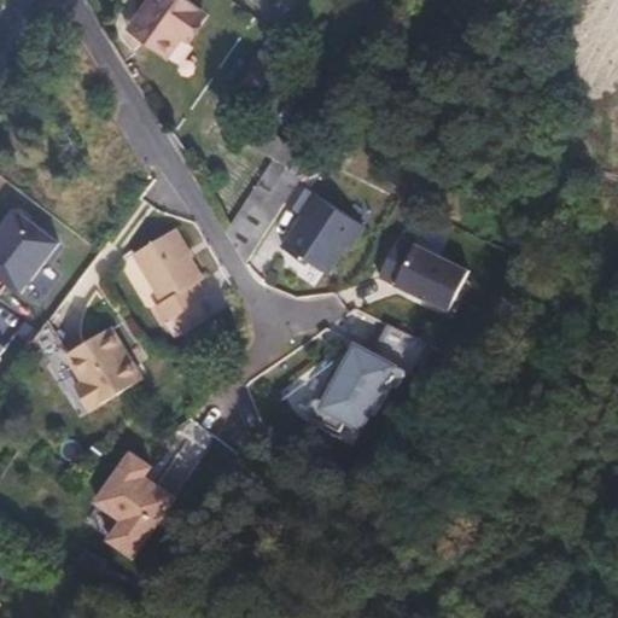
[(209,12),(192,0),(155,0),(133,31),(172,60),(209,12)]
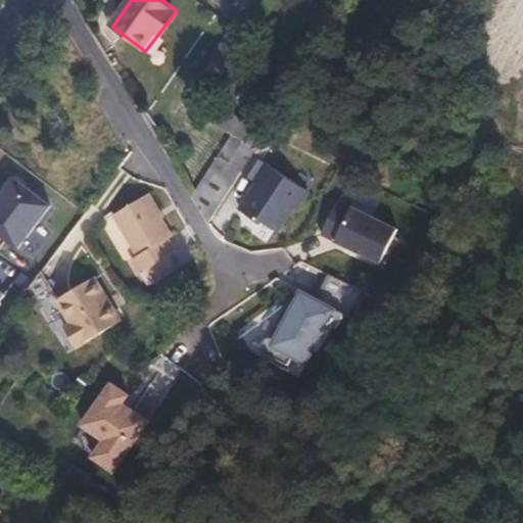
[(211,58),(226,67),(237,51),(223,42),(211,58)]
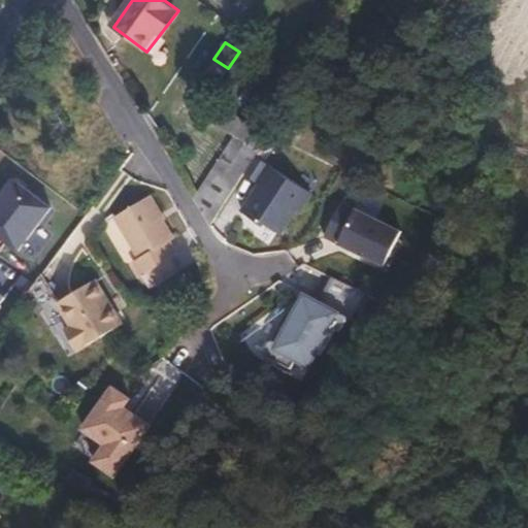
[(258,153),(269,136),(224,108),(212,124),(236,138),(258,153)]
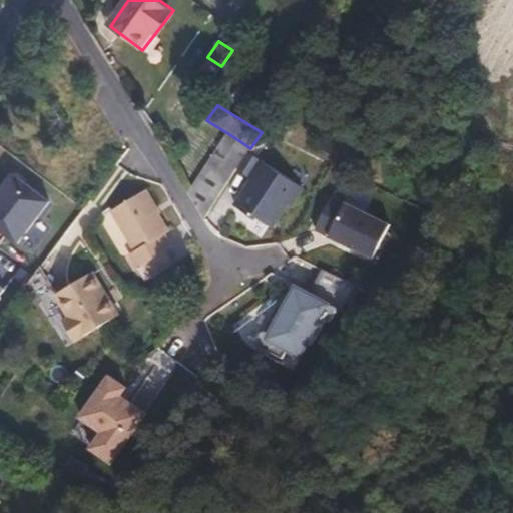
[(248,152),(250,148),(229,134),(189,192),(206,217),(237,169),(248,152)]
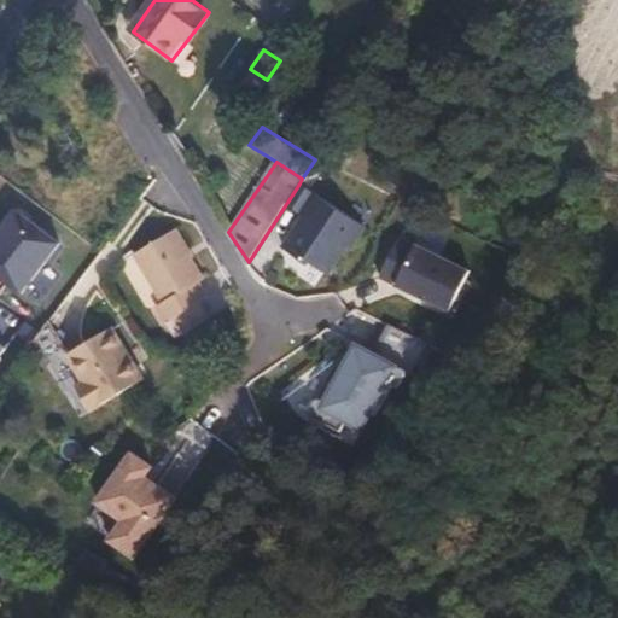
[(366,227),(299,184),(286,204),(304,216),(285,246),(308,261),(309,258),(332,273),(349,245),(353,248),(366,227)]
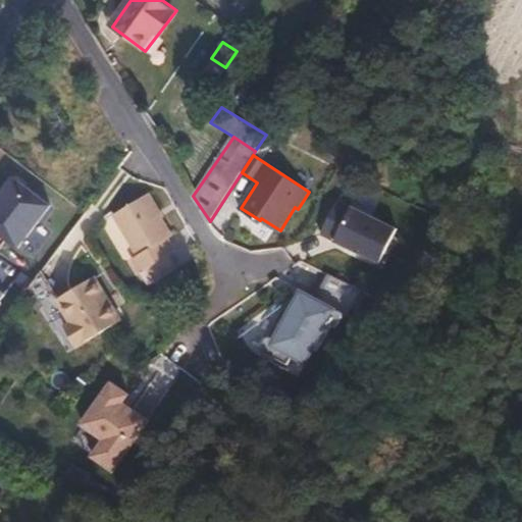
[(0,233),(17,248),(49,205),(14,178),(0,197),(0,233)]
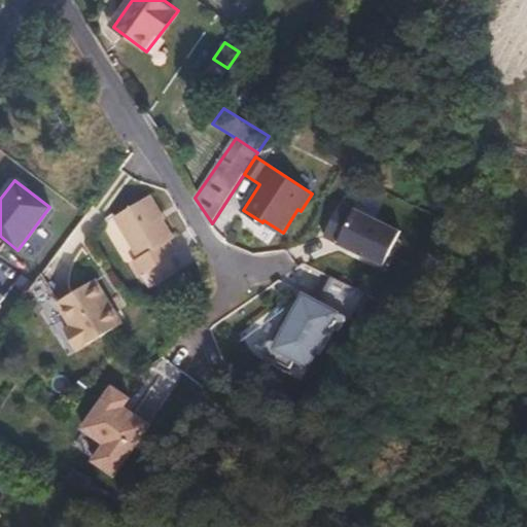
[(174,236),(148,194),(114,214),(140,255),(133,259),(142,274),(177,252),(170,239),(174,236)]
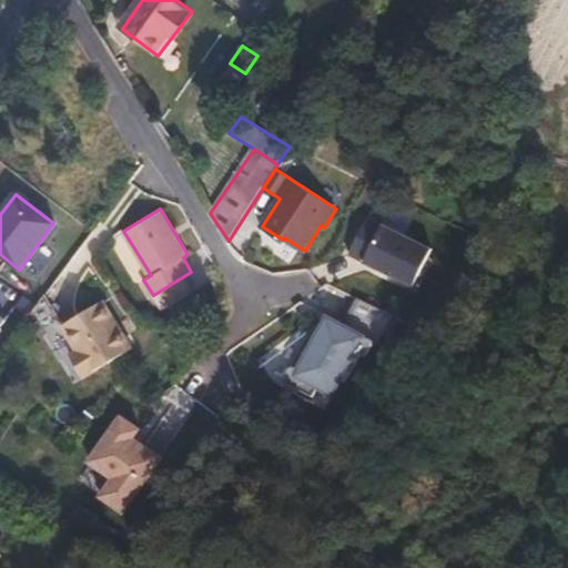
[(433,251),(369,219),(351,256),(414,290),(433,251)]
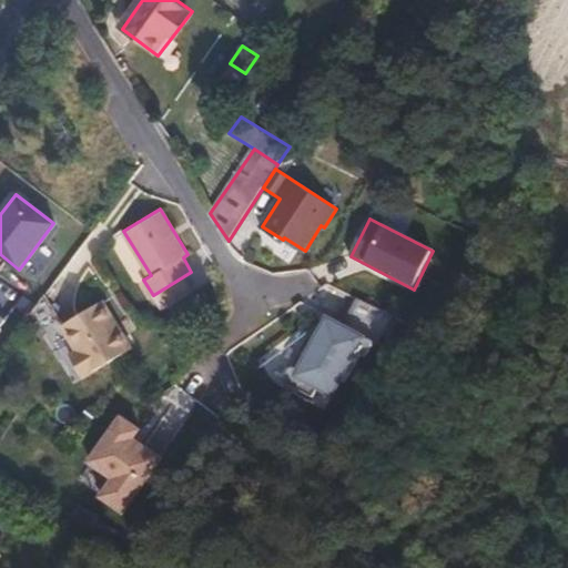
[(132,347),(104,298),(63,324),(77,350),(70,353),(84,376),(132,347)]
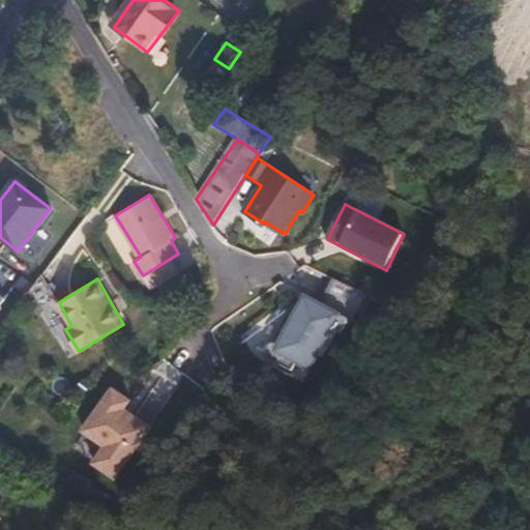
[(46,280),(29,289),(41,308),(57,299),(46,280)]
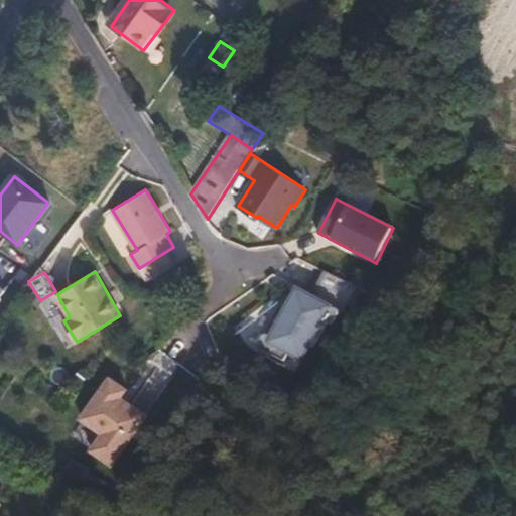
[(312,296),(295,287),(266,342),(302,361),(332,307),(341,311),(354,287),(325,272),(312,296)]
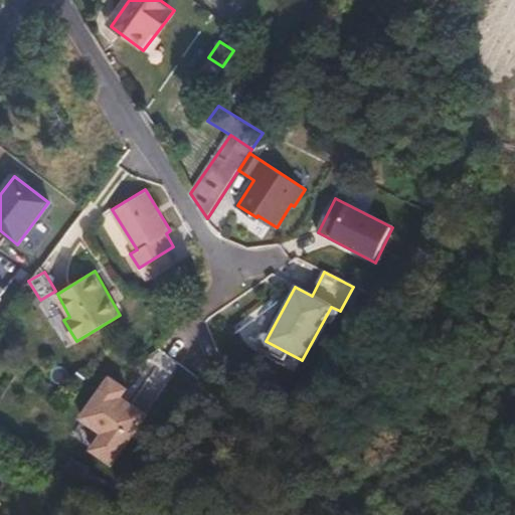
[(129,388),(110,374),(78,417),(100,434),(90,448),(112,464),(149,413),(124,397),(129,388)]
